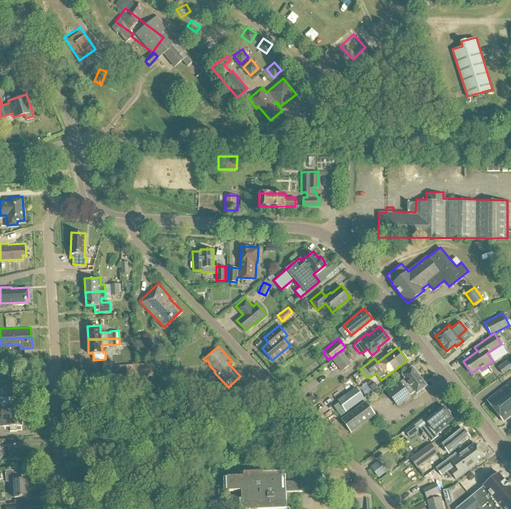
[(332,359),(341,370),(351,362),(342,351),(332,359)]
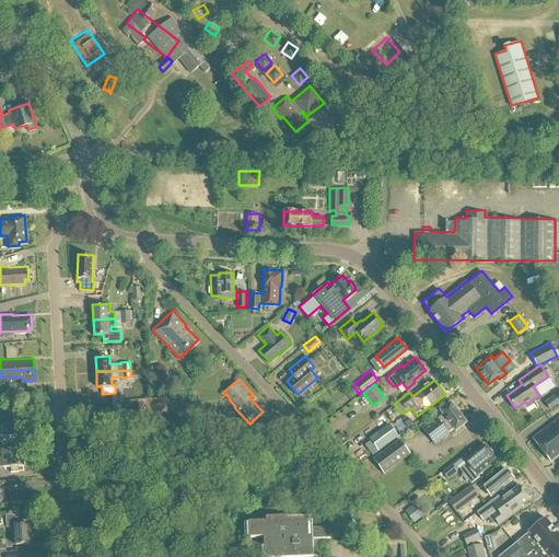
[(544,397),(548,406),(558,399),(558,397),(555,391),(544,397)]
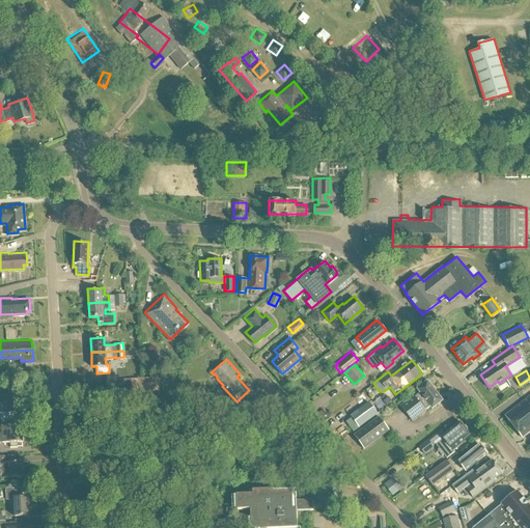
[(442,398),(426,380),(416,387),(419,391),(415,395),(414,394),(400,405),(412,420),(425,410),(424,409),(429,405),(431,407),(442,398)]
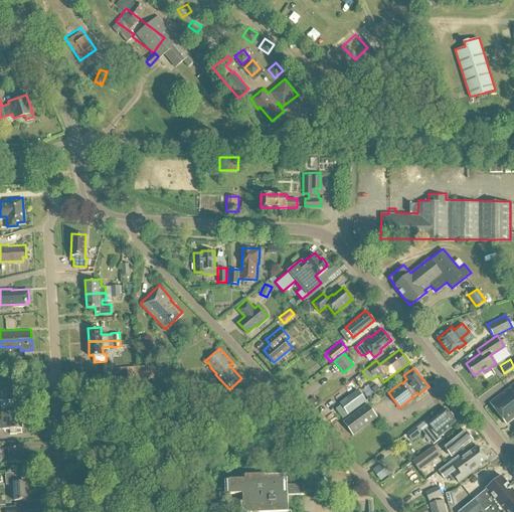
[(373,381),(368,384),(374,391),(379,388),(376,384),(375,384),(373,381)]
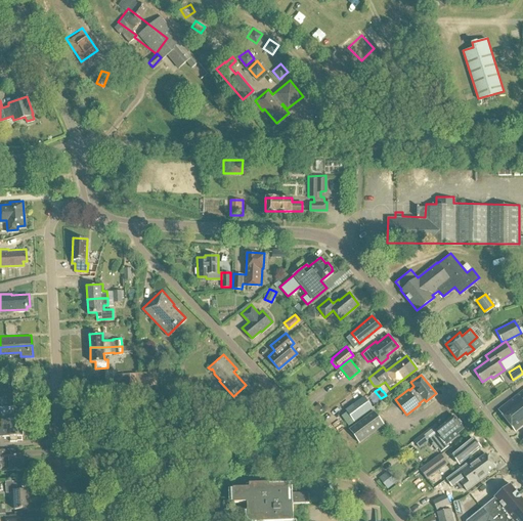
[(522,388),(497,408),(514,430),(522,423),(522,388)]
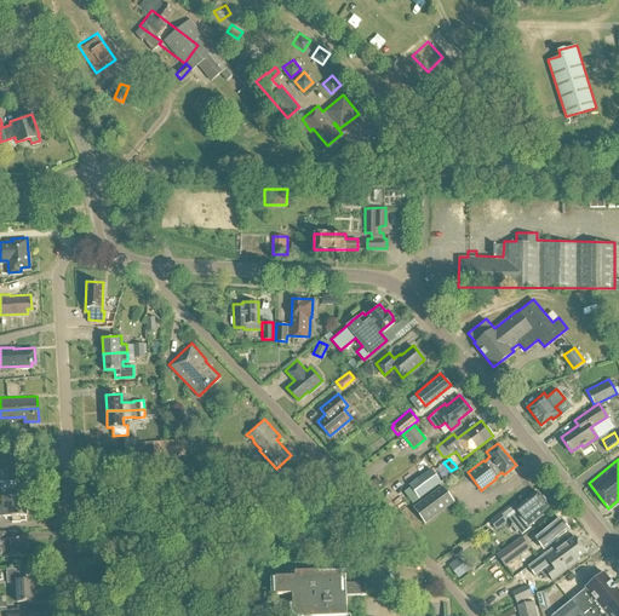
[(451,471),(443,462),(443,461),(431,470),(430,466),(407,483),(410,485),(402,490),(411,502),(452,472),(451,471)]
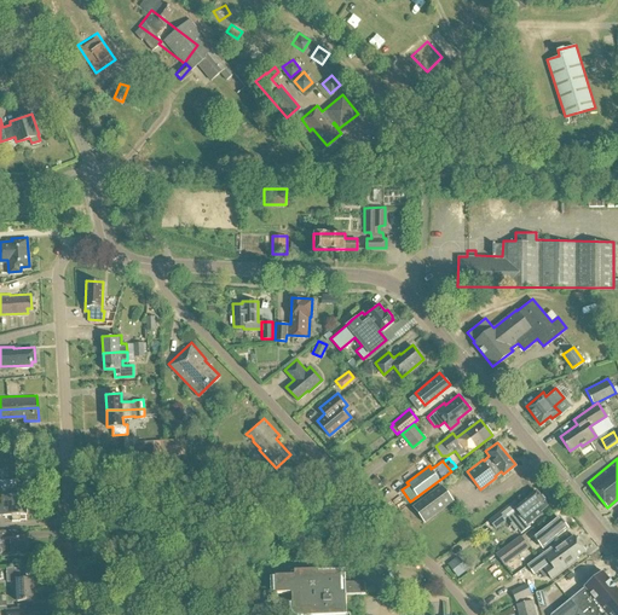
[(1,488),(1,494),(19,493),(18,479),(16,479),(15,464),(0,465),(0,488),(1,488)]
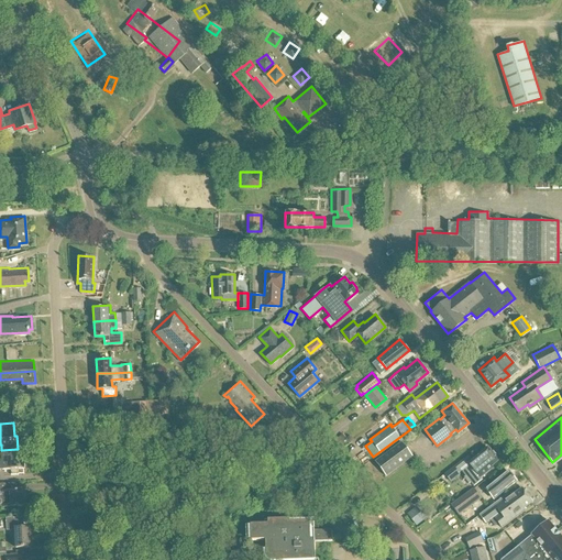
[(216,431),(216,439),(234,441),(235,424),(224,423),(224,432),(216,431)]
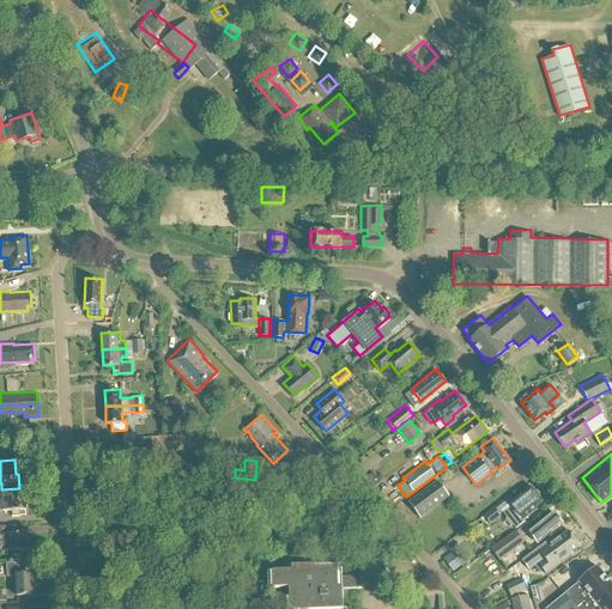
[(367,474),(361,479),(368,487),(374,482),(367,474)]
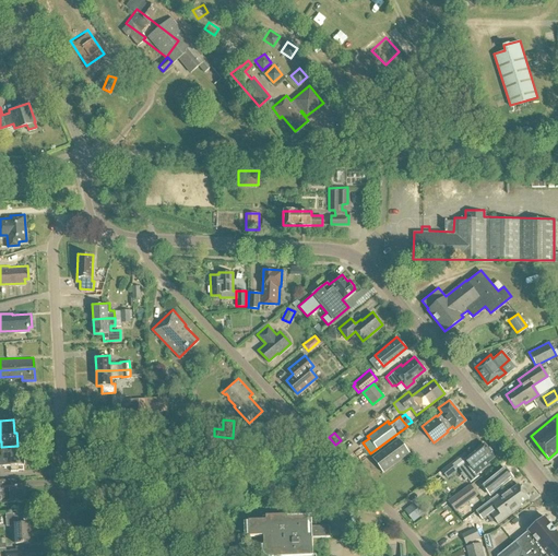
[(371,458),(382,472),(408,452),(398,437),(371,458)]
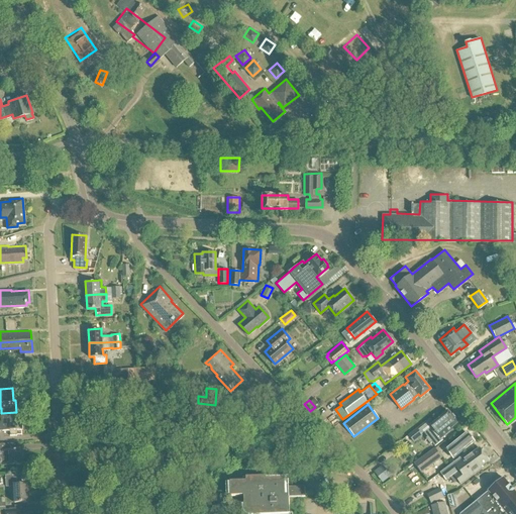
[(432,421),(421,429),(426,435),(425,437),(429,442),(431,441),(434,444),(441,438),(440,437),(452,428),(451,426),(457,421),(447,409),(432,421)]
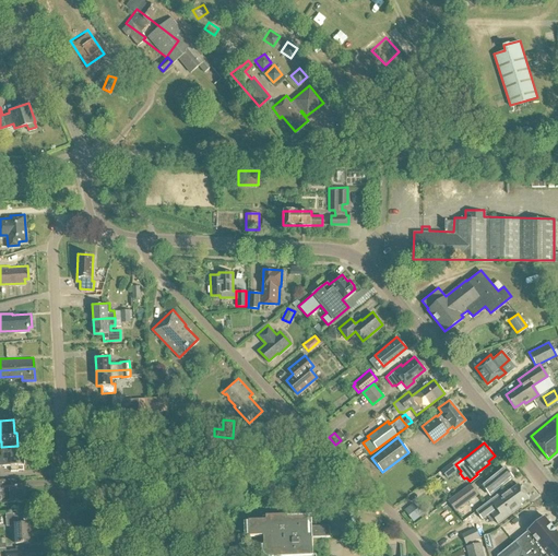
[(23,445),(18,446),(1,447),(1,454),(0,454),(0,464),(10,464),(10,469),(18,469),(18,463),(24,463),(23,445)]
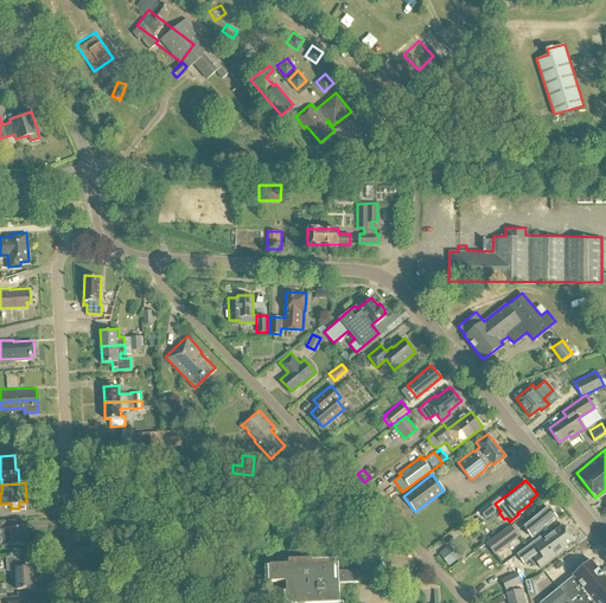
[(432,504),(429,501),(418,511),(419,514),(412,520),(422,534),(445,518),(434,502),(432,504)]
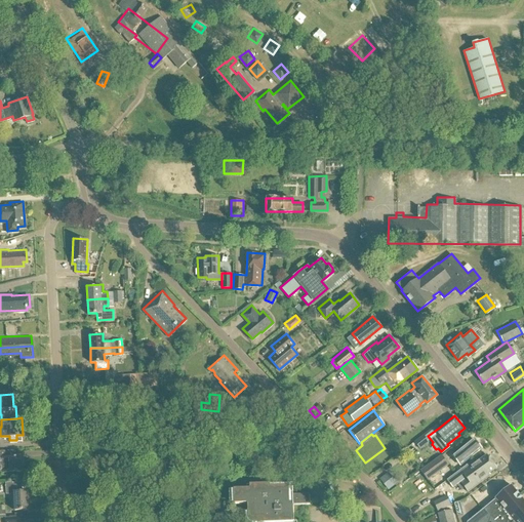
[(422,434),(413,441),(419,448),(429,441),(427,439),(426,438),(422,434)]
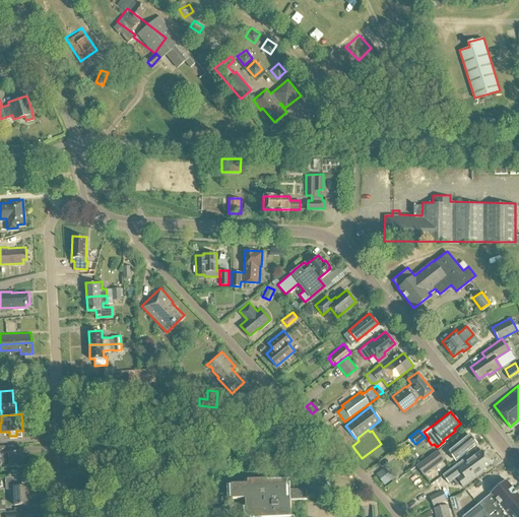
[(476,443),(467,433),(448,450),(453,456),(461,450),(463,453),(476,443)]
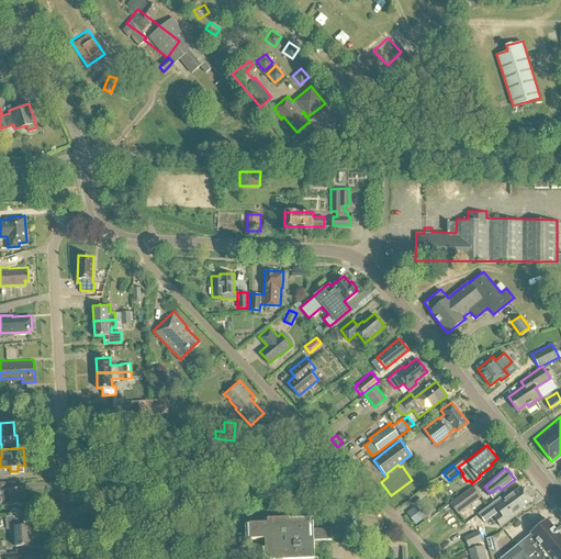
[(19,488),(18,480),(0,481),(0,489),(2,490),(3,504),(23,503),(22,487),(19,488)]
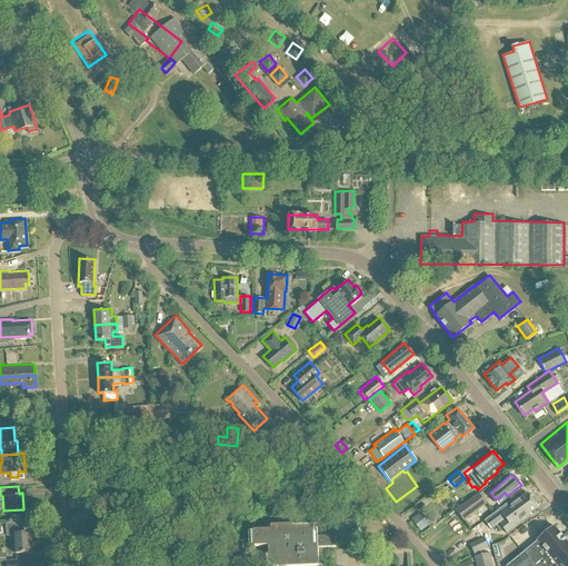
[(477,492),(455,508),(462,519),(485,503),(477,492)]
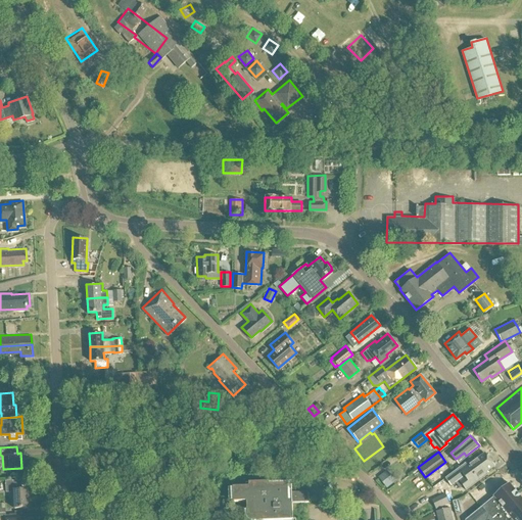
[(493,465),(484,452),(472,461),(470,458),(444,477),(451,484),(455,481),(459,486),(462,484),(465,488),(487,472),(486,470),(493,465)]
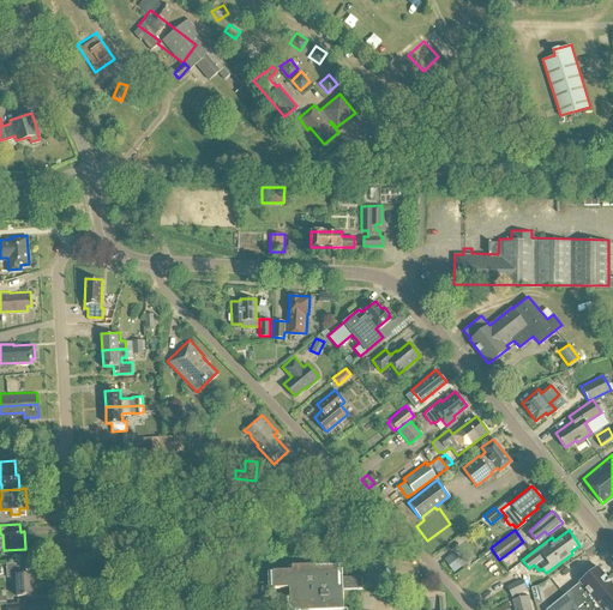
[(443,559),(452,571),(463,563),(454,550),(443,559)]
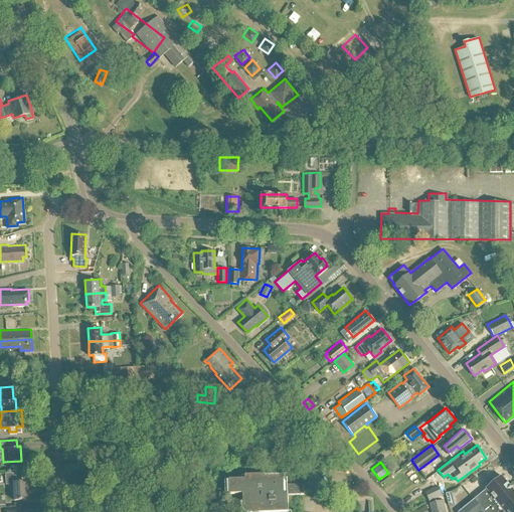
[(21,481),(20,471),(5,472),(6,483),(13,483),(14,499),(27,498),(26,480),(21,481)]
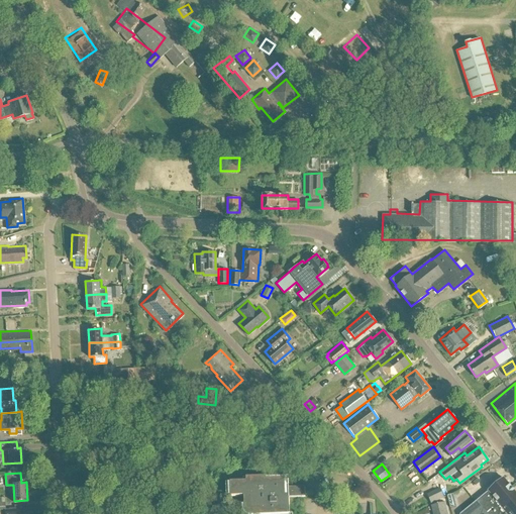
[(288,486),(287,475),(265,475),(245,476),(245,480),(229,480),(229,495),(242,495),(243,503),(240,503),(240,513),(274,513),(289,513),(288,495),(304,495),(304,485),(288,486)]
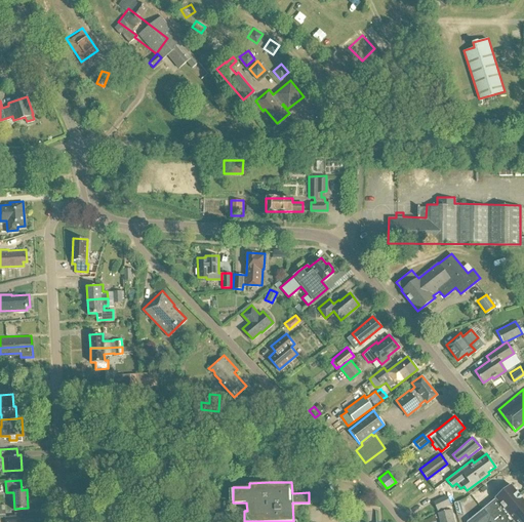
[(523,521),(523,498),(511,484),(466,521),(523,521)]
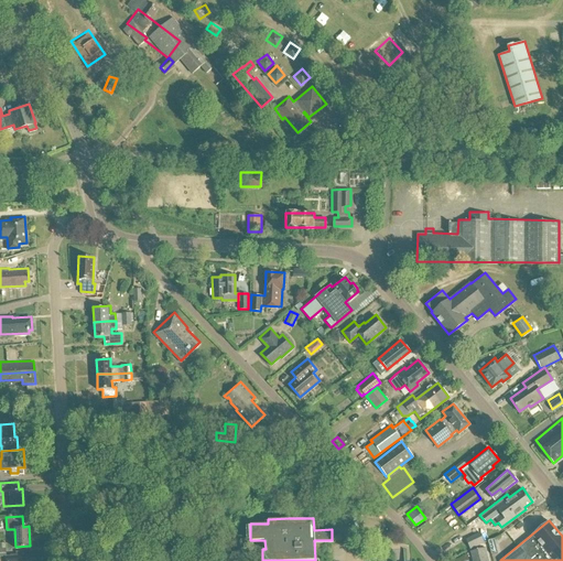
[(478,531),(465,538),(469,548),(484,541),(478,531)]
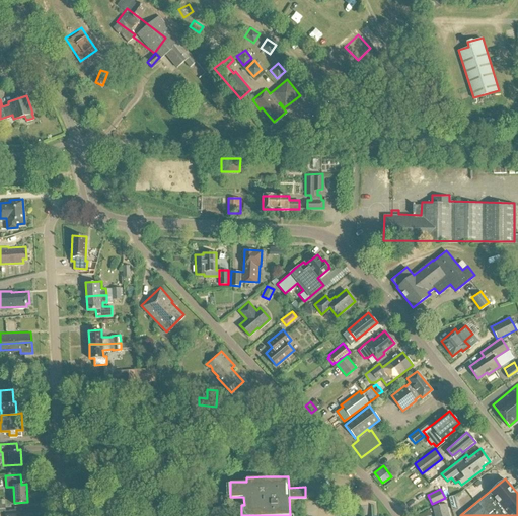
[(454,495),(448,496),(448,498),(450,505),(451,508),(452,508),(453,513),(458,512),(456,504),(454,496),(454,495)]
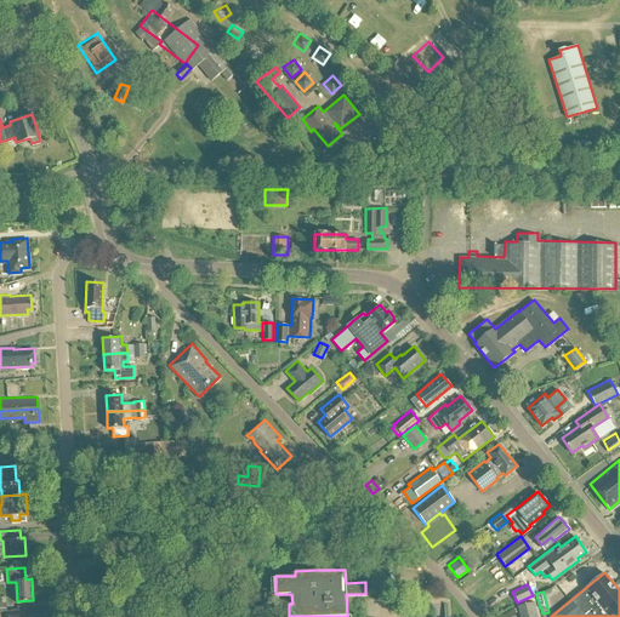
[(538,616),(534,601),(517,605),(519,616),(538,616)]
